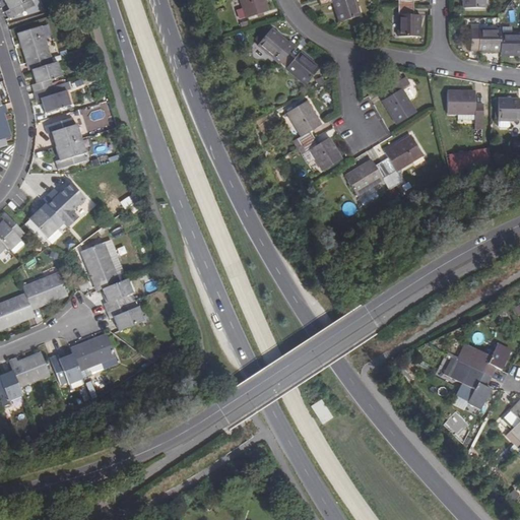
[(2,0),(8,10),(4,12),(7,19),(34,6),(29,0),(2,0)]
